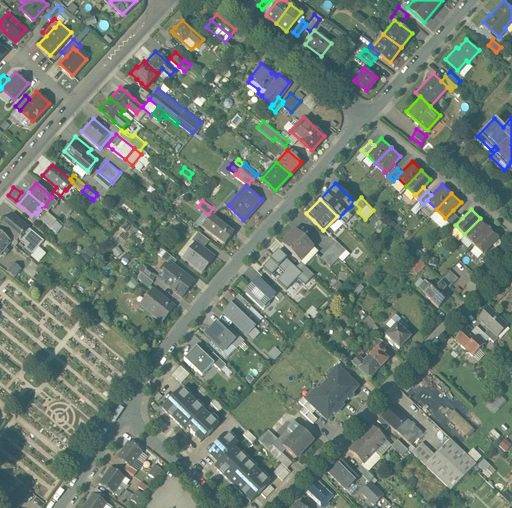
[(56,218),(47,210),(41,217),(50,225),(56,218)]
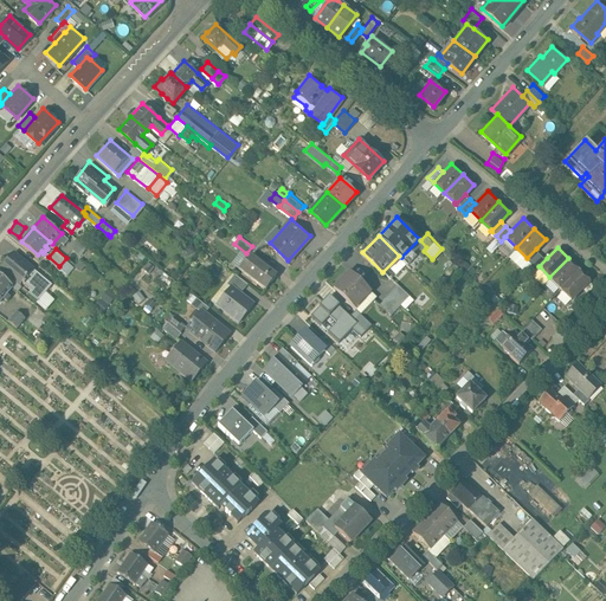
[(536,249),(527,258),(526,258),(532,264),(541,253),(536,249)]
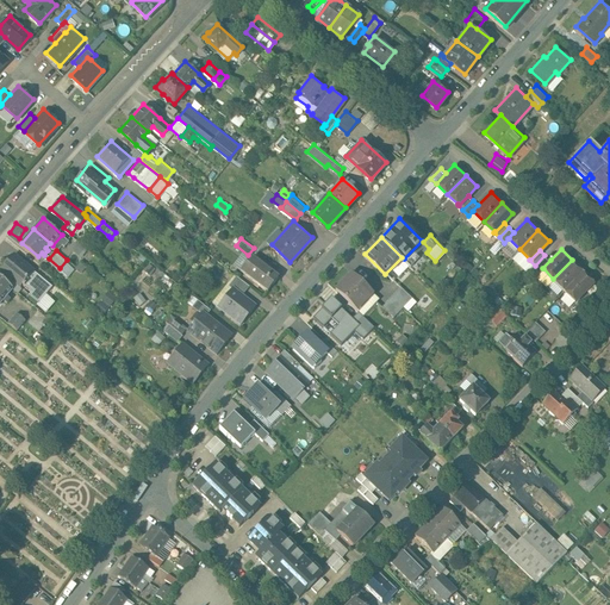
[(53,285),(33,269),(35,268),(14,251),(0,267),(0,268),(16,281),(20,285),(23,282),(32,289),(29,293),(38,300),(53,285)]
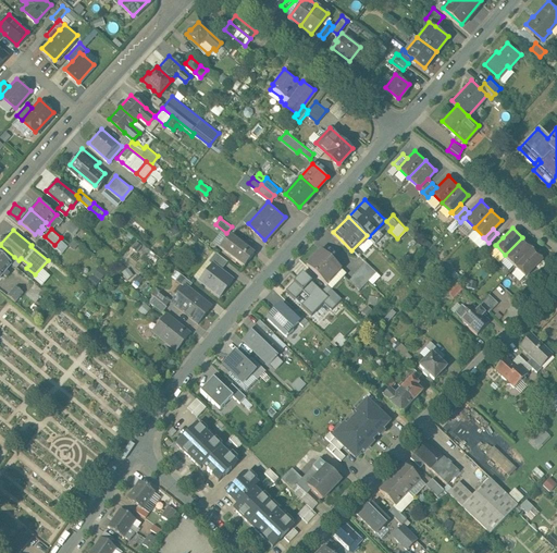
[(254,252),(230,233),(220,245),(244,265),(254,252)]
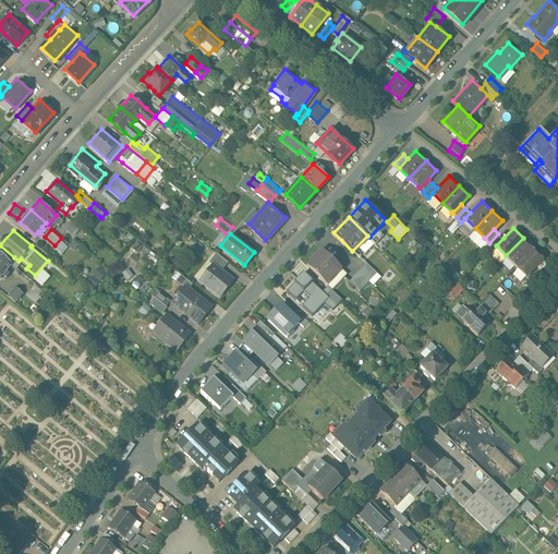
[(498,233),(489,243),(495,248),(497,245),(496,245),(504,238),(498,233)]
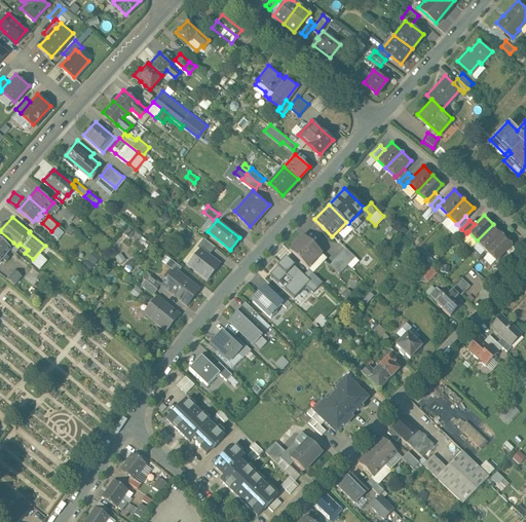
[(493,224),(477,240),(486,250),(502,232),(493,224)]
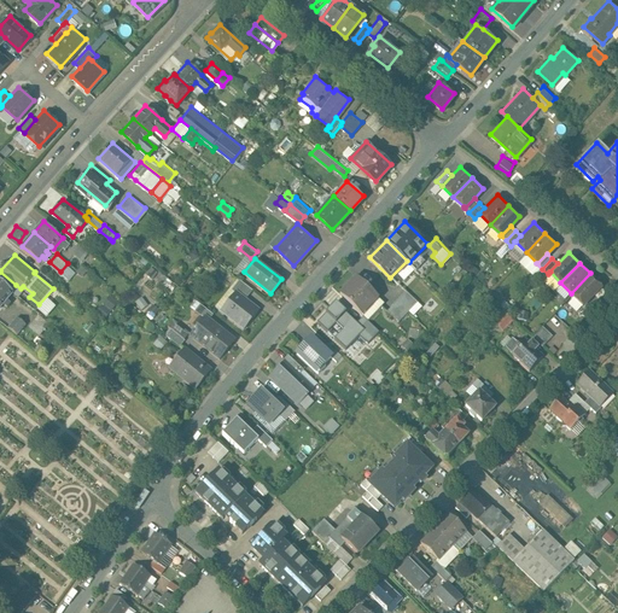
[(590,273),(571,293),(582,303),(601,284),(590,273)]
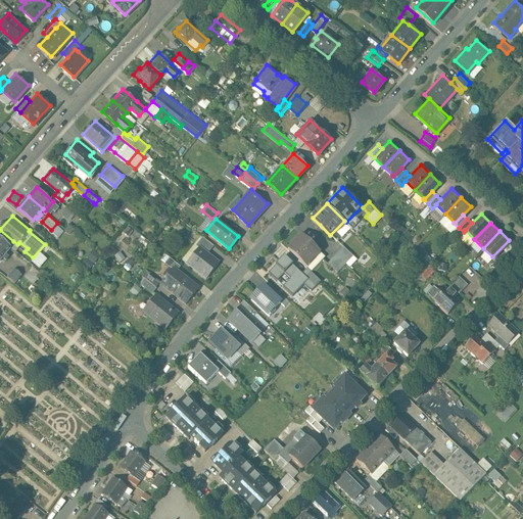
[(320,249),(301,232),(287,247),(305,265),(320,249)]
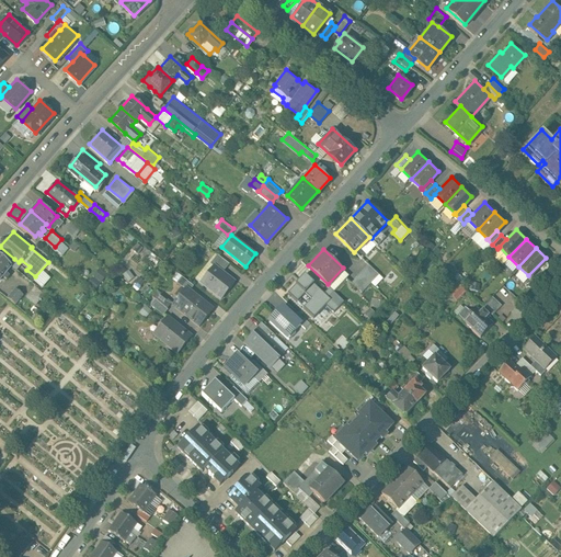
[(217,252),(210,261),(214,263),(222,270),(229,261),(217,252)]
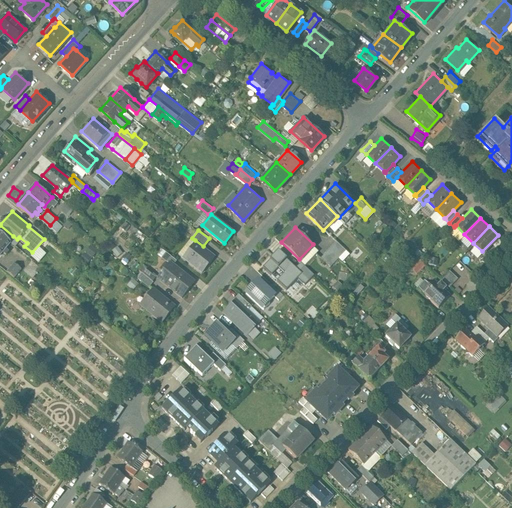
[(10,240),(0,231),(0,251),(2,249),(6,252),(9,249),(5,246),(10,240)]
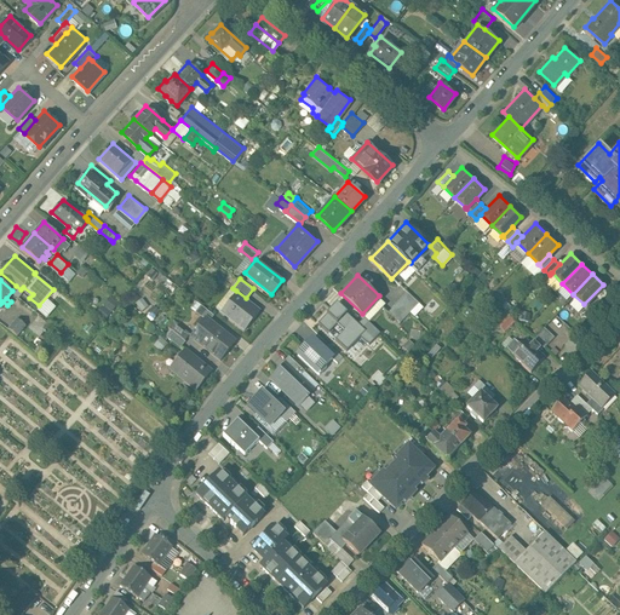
[(558,288),(567,295),(570,292),(562,285),(558,288)]
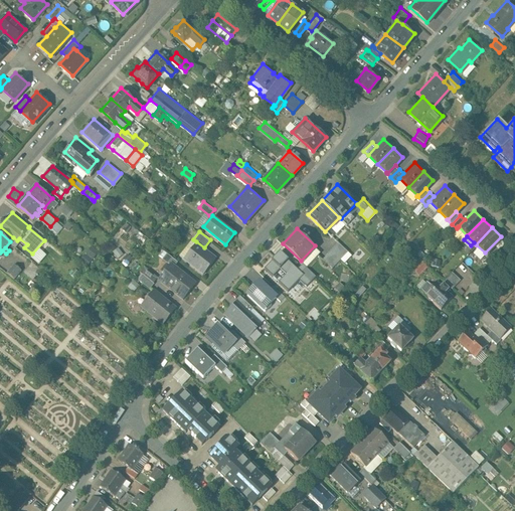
[(502,238),(496,244),(499,247),(504,241),(502,238)]
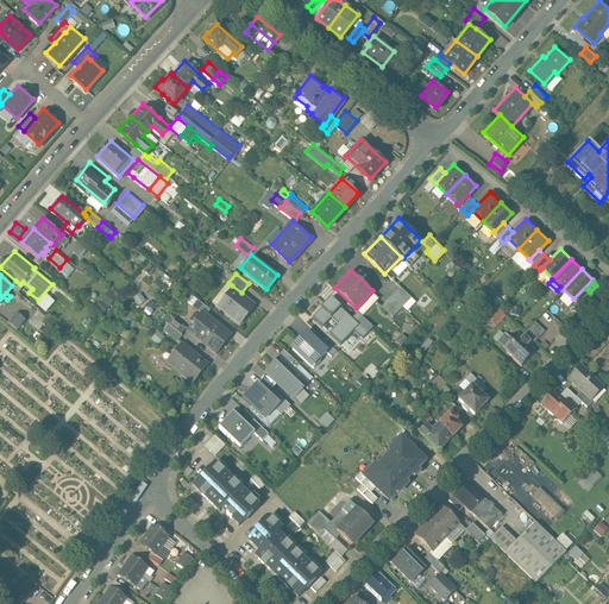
[(412,295),(400,284),(391,294),(402,304),(412,295)]
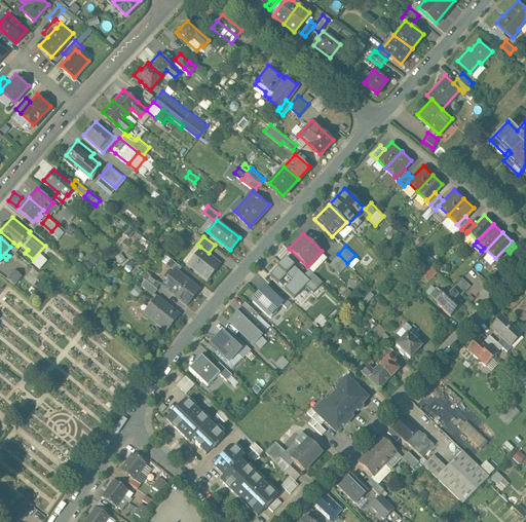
[(209,253),(200,247),(188,262),(208,277),(220,262),(209,253)]
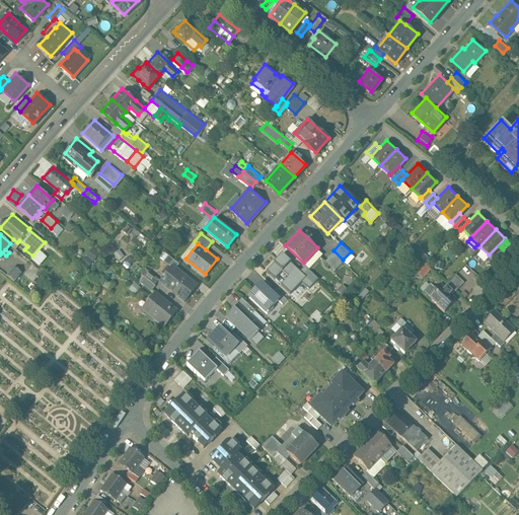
[(89,263),(98,252),(91,245),(82,255),(89,263)]
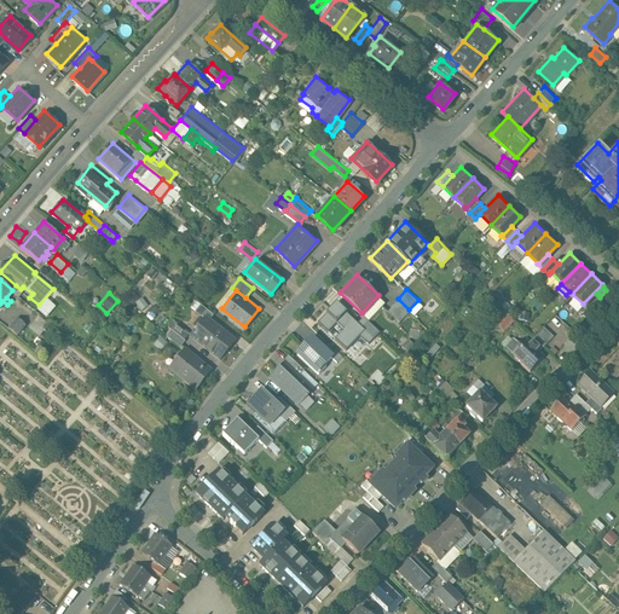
[(409,310),(398,299),(388,308),(399,319),(409,310)]
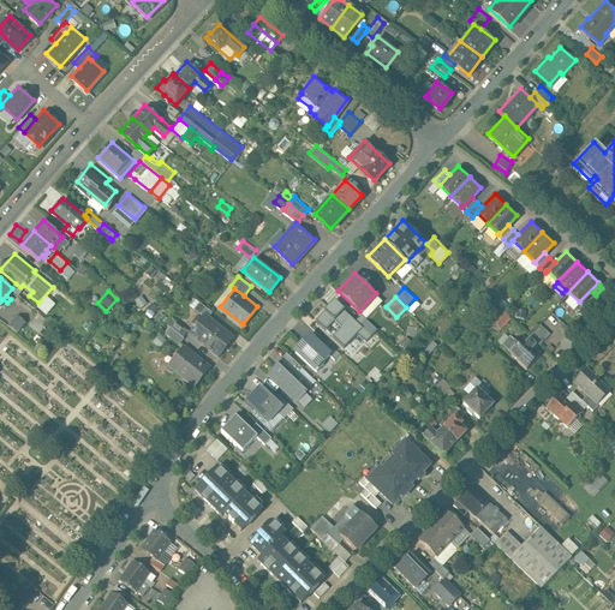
[(199,299),(193,306),(203,315),(207,317),(213,310),(199,299)]
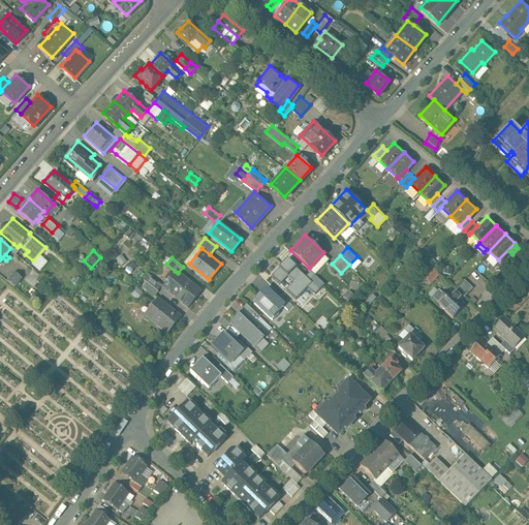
[(292,280),(285,287),(296,297),(311,281),(287,258),(272,274),(281,282),(287,276),(292,280)]
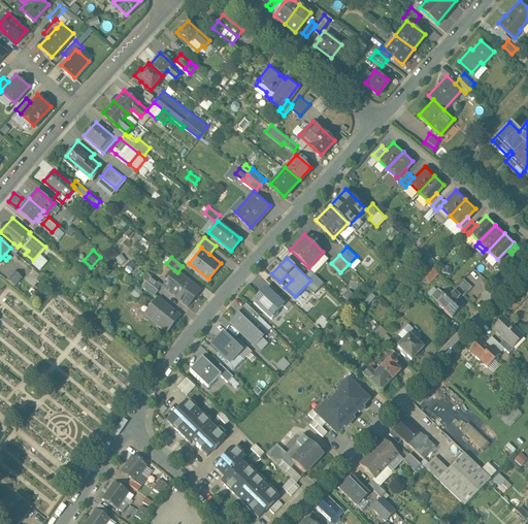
[(429,261),(421,270),(430,280),(439,270),(429,261)]
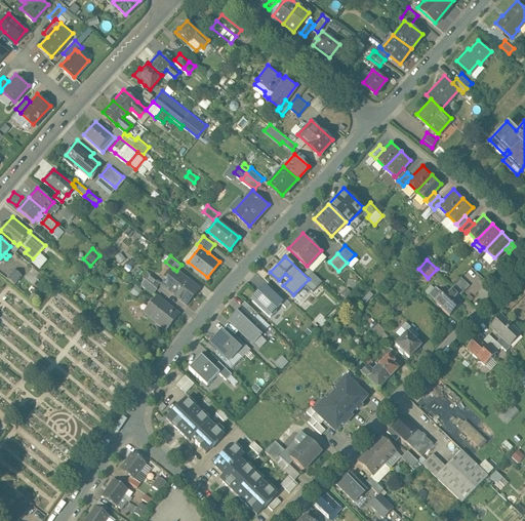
[(42,274),(33,266),(25,276),(33,283),(42,274)]
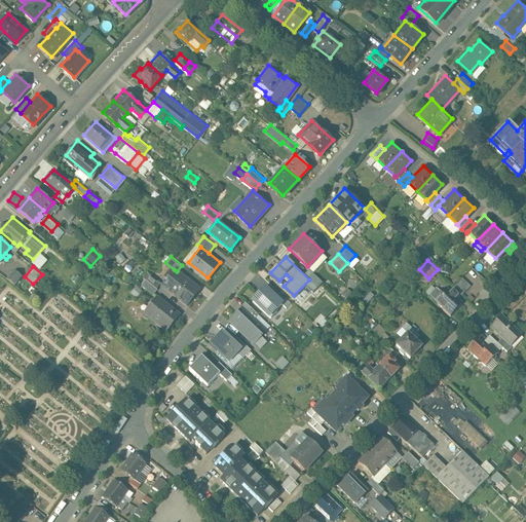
[(22,274),(14,268),(7,276),(14,283),(22,274)]
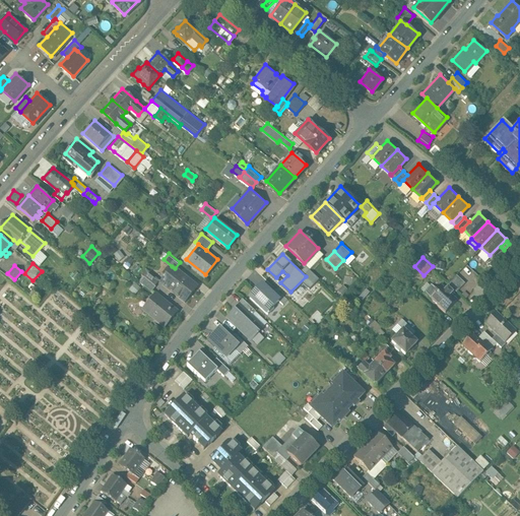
[(159,277),(145,266),(141,272),(144,274),(154,283),(159,277)]
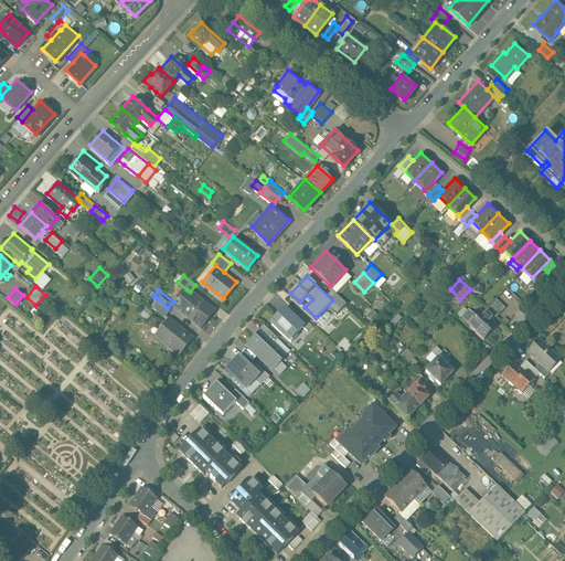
[(214,309),(195,294),(194,295),(190,292),(187,289),(174,305),(201,326),(214,309)]
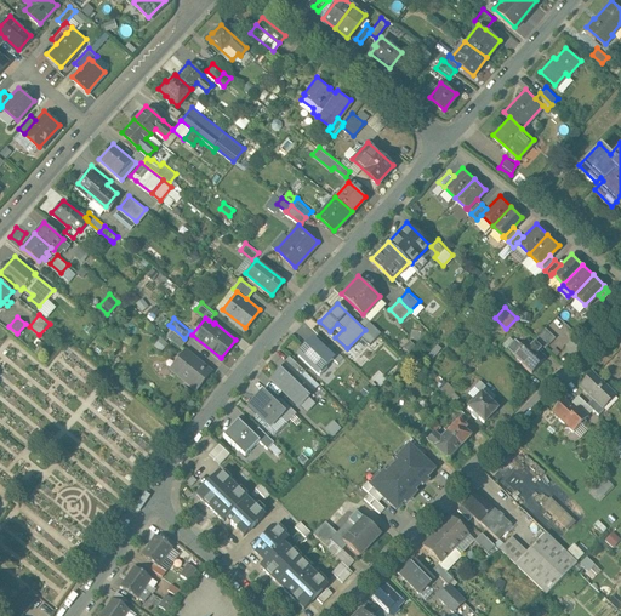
[(551,330),(545,325),(535,335),(540,340),(551,330)]
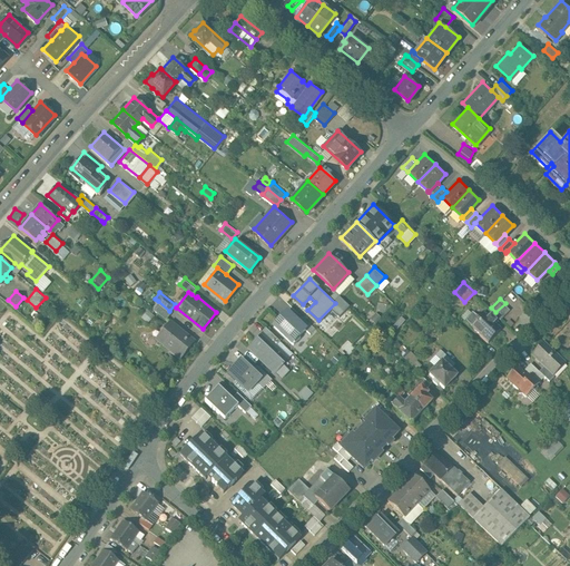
[(169,311),(158,301),(153,308),(166,318),(170,312),(169,311)]
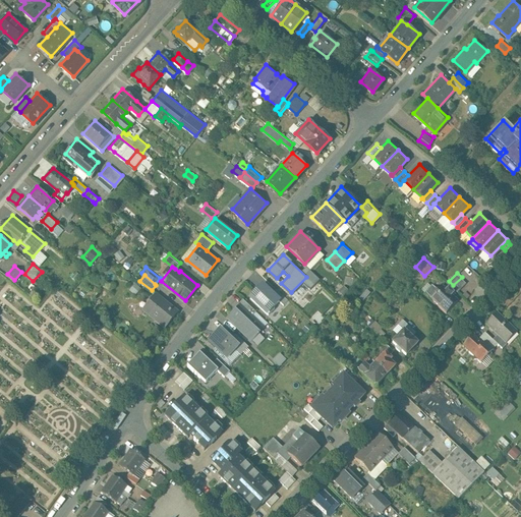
[(462,277),(453,285),(457,290),(466,281),(462,277)]
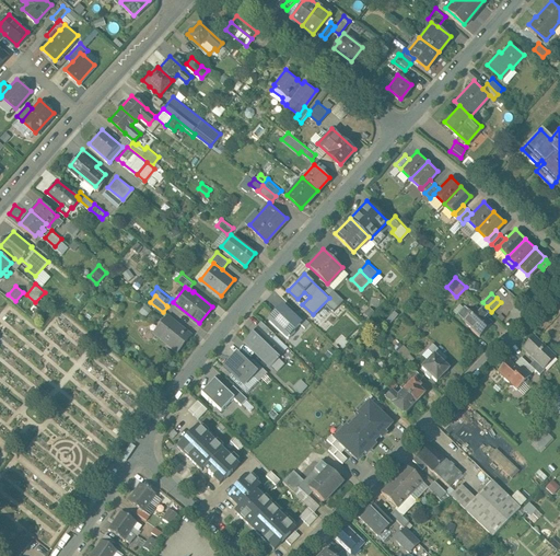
[(268,319),(287,337),(301,322),(282,303),(268,319)]
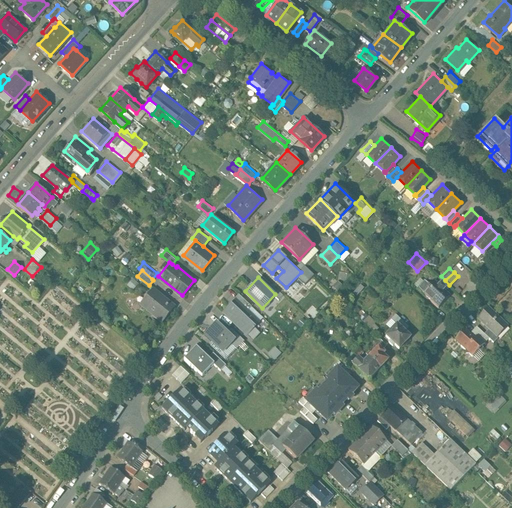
[(445,285),(440,280),(438,282),(434,278),(426,286),(425,284),(421,288),(430,297),(438,305),(449,293),(443,287),(445,285)]
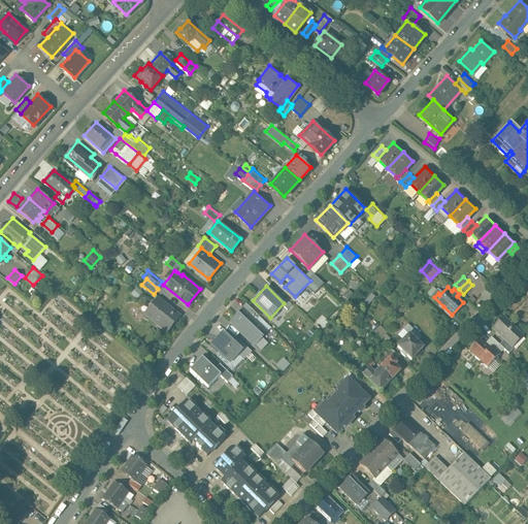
[(291,301),(277,288),(273,293),(287,306),(291,301)]
